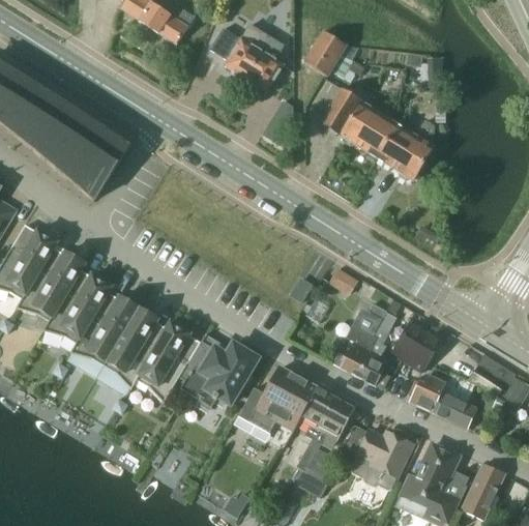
[(194,16),(170,0),(126,0),(122,7),(177,44),(196,17),(194,16)]
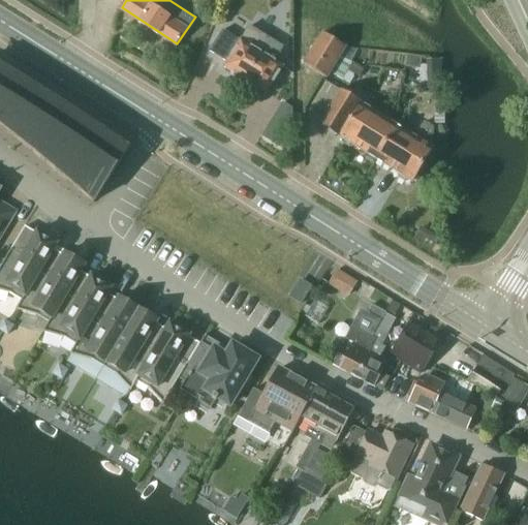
[(260,51),(259,50),(268,36),(250,25),(242,39),(223,28),(211,49),(228,60),(225,64),(235,70),(236,74),(240,76),(242,74),(245,76),(260,51)]
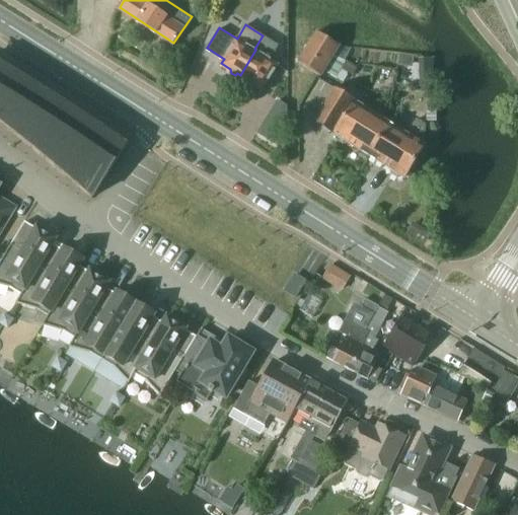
[(335,53),(341,44),(318,30),(299,61),(321,75),(325,69),(335,53)]
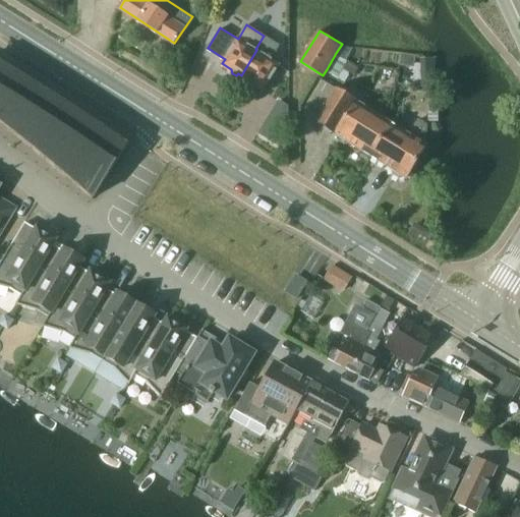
[(264,89),(283,58),(274,53),(279,45),(264,36),(255,49),(256,50),(241,75),(245,78),(245,81),(250,84),(253,82),(264,89)]
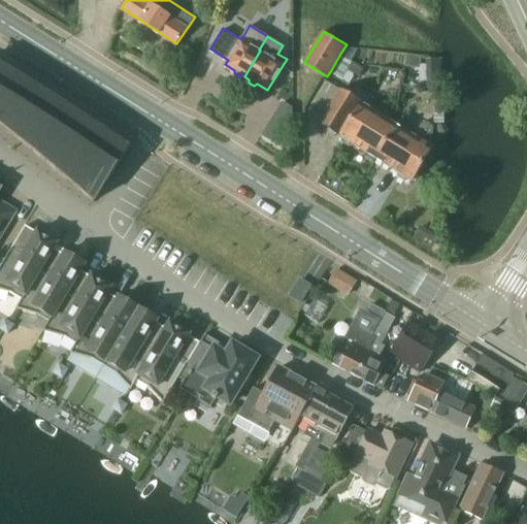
[(0,46),(0,61),(128,144),(135,134),(0,46)]
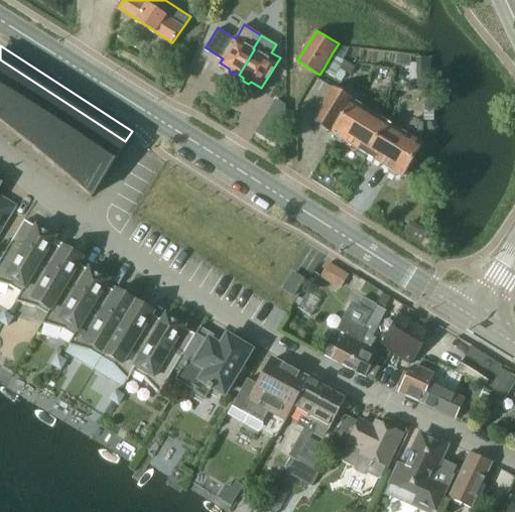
[(411,53),(398,51),(397,61),(407,62),(410,59),(411,53)]
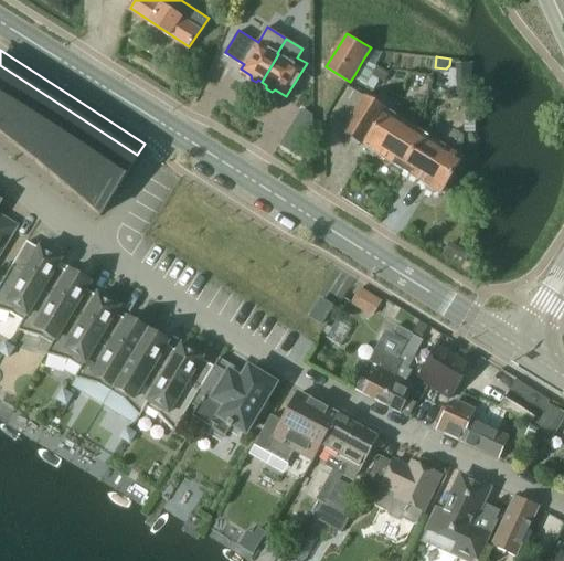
[(364,57),(354,75),(365,82),(373,87),(380,77),(384,80),(389,73),(376,65),(375,64),(364,57)]
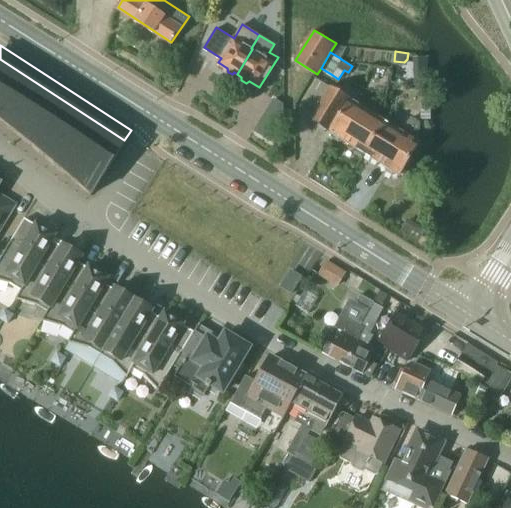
[(124,140),(0,59),(0,118),(90,192),(90,193),(91,194),(124,140)]
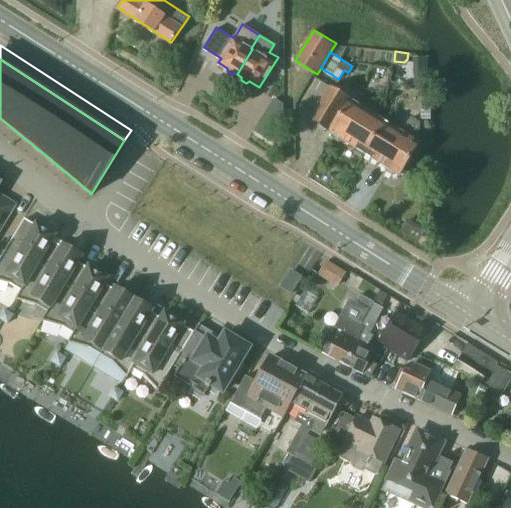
[(386,120),(318,78),(306,97),(318,105),(310,117),(331,131),(332,136),(338,140),(344,138),(366,152),(386,120)]
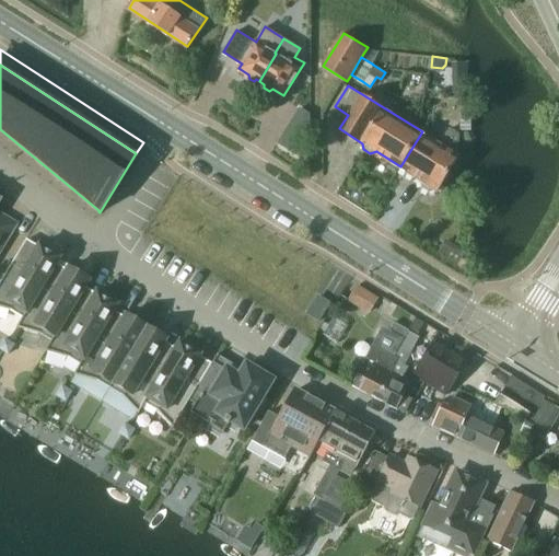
[(310,138),(290,125),(281,138),(301,151),(310,138)]
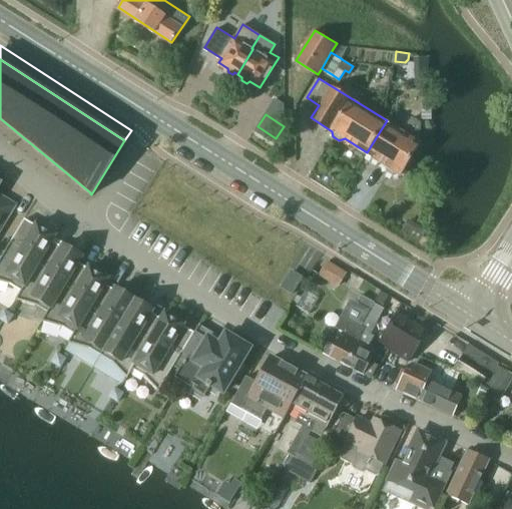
[(412,154),(420,141),(417,139),(419,134),(419,121),(411,116),(402,130),(387,120),(367,152),(387,165),(387,170),(394,174),(399,172),(400,174),(408,160),(409,160),(413,155),(412,154)]
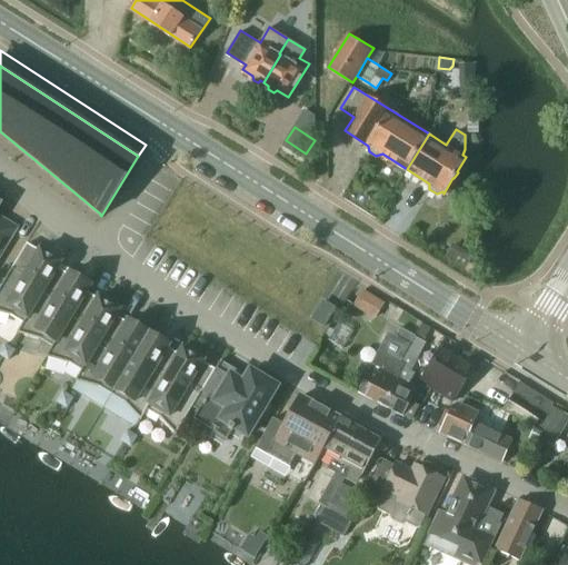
[(0,251),(17,225),(0,215),(0,251)]
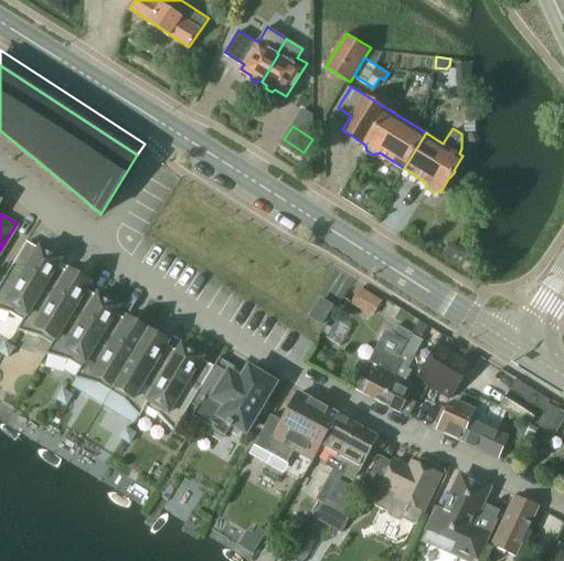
[(27,313),(59,264),(63,257),(41,244),(40,246),(28,240),(0,285),(0,307),(11,310),(14,306),(27,313)]
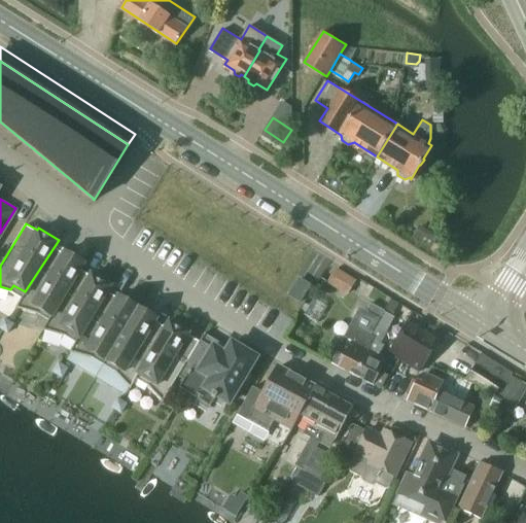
[(419,224),(413,235),(432,245),(439,235),(419,224)]
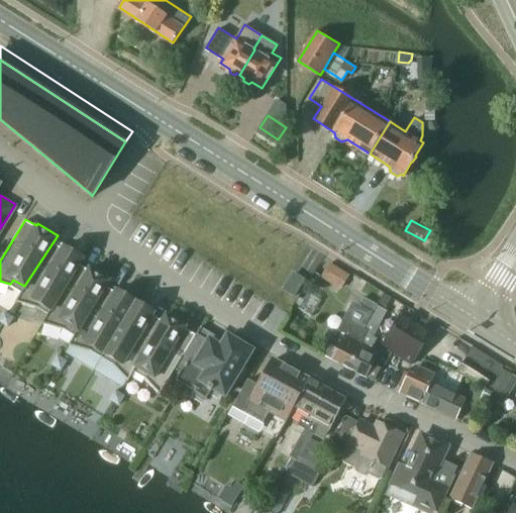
[(50,308),(80,263),(84,257),(65,244),(63,246),(54,241),(24,286),(16,300),(17,301),(17,300),(36,306),(39,301),(50,308)]
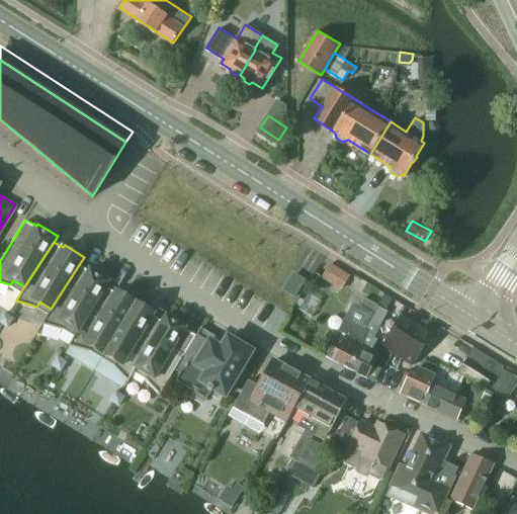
[(342,286),(351,273),(332,261),(324,274),(342,286)]
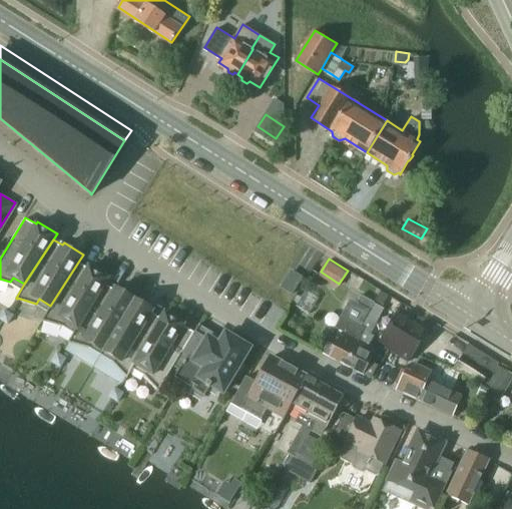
[(77,327),(106,283),(109,277),(90,265),(89,267),(79,261),(50,306),(42,320),(43,320),(44,320),(63,325),(66,321),(77,327)]
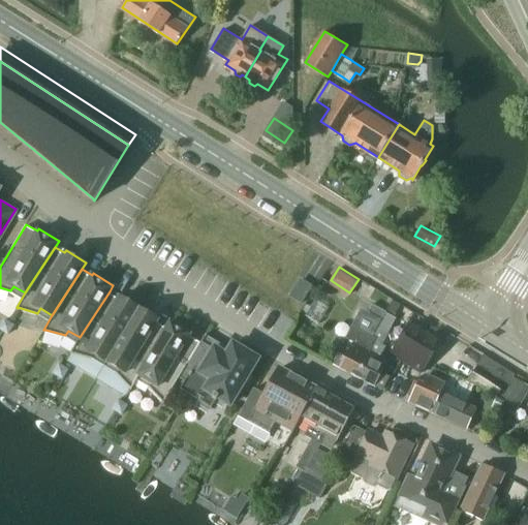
[(302,300),(312,283),(302,277),(291,294),(302,300)]
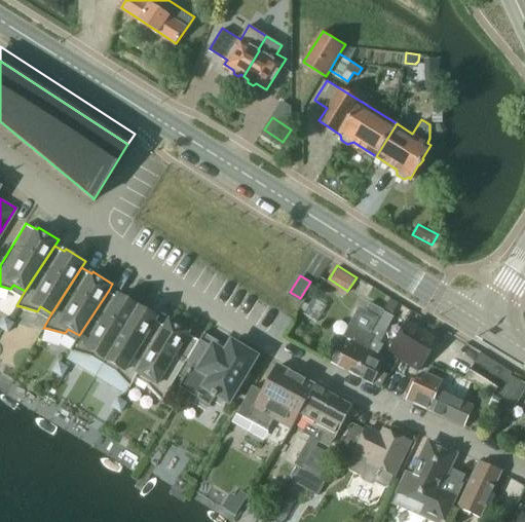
[(107,358),(139,305),(119,293),(118,295),(109,290),(79,335),(70,349),(72,350),(72,349),(91,356),(95,350),(107,358)]
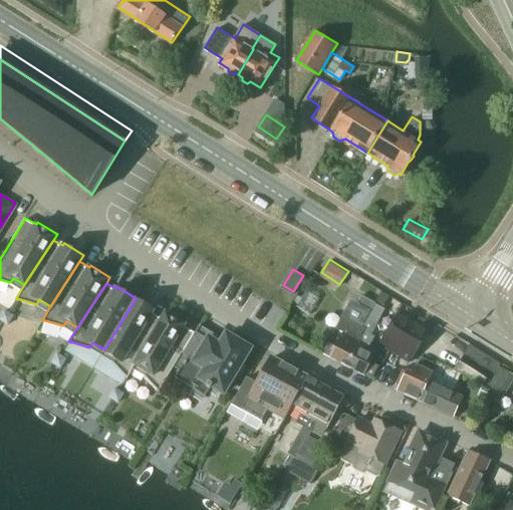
[(361,293),(354,306),(368,314),(374,303),(375,301),(361,293)]
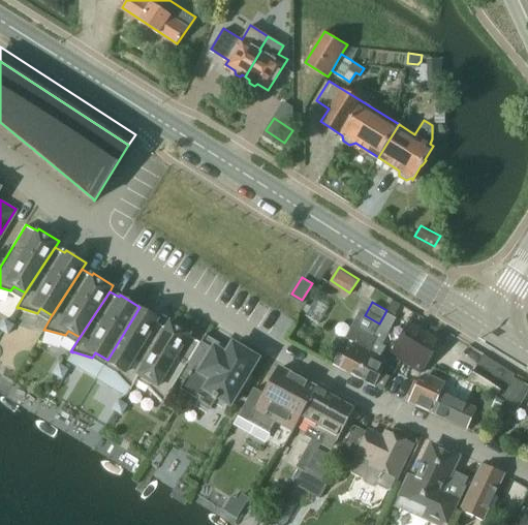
[(141,374),(167,327),(157,320),(159,318),(140,307),(107,360),(120,367),(117,372),(131,388),(130,388),(132,389),(141,374)]
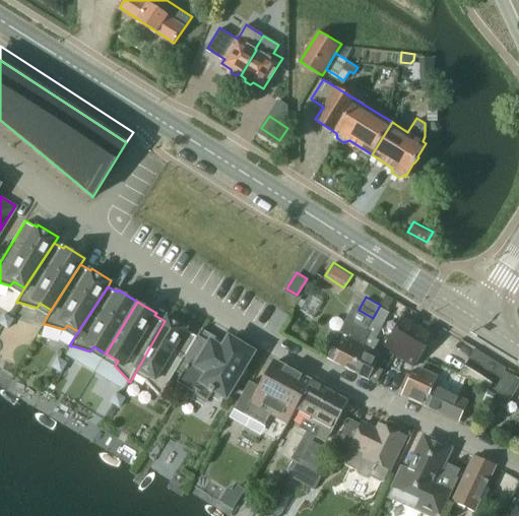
[(374,347),(379,339),(375,337),(388,312),(379,307),(373,318),(368,328),(367,329),(370,331),(364,342),(365,343),(351,370),(375,382),(381,371),(374,368),(382,351),(374,347)]
